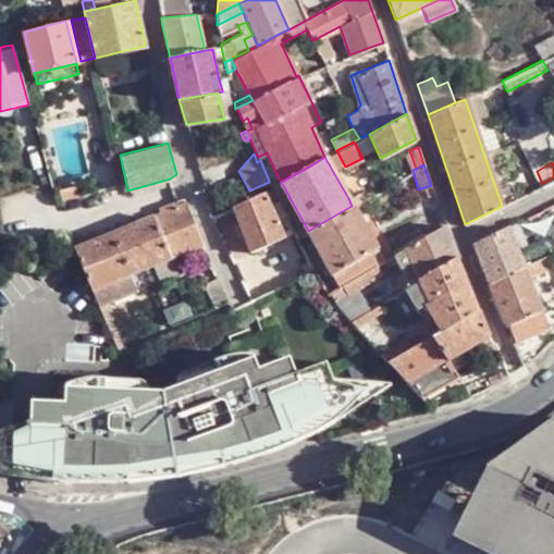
[(269,182),(272,187),(281,182),(278,176),(269,181),(269,182)]
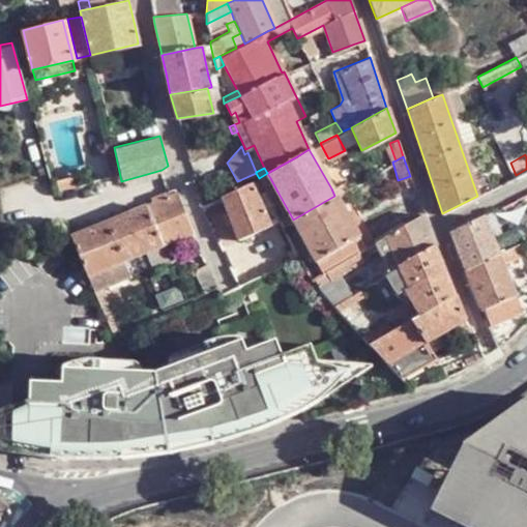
[(267,173),(259,178),(261,183),(270,178),(267,173)]
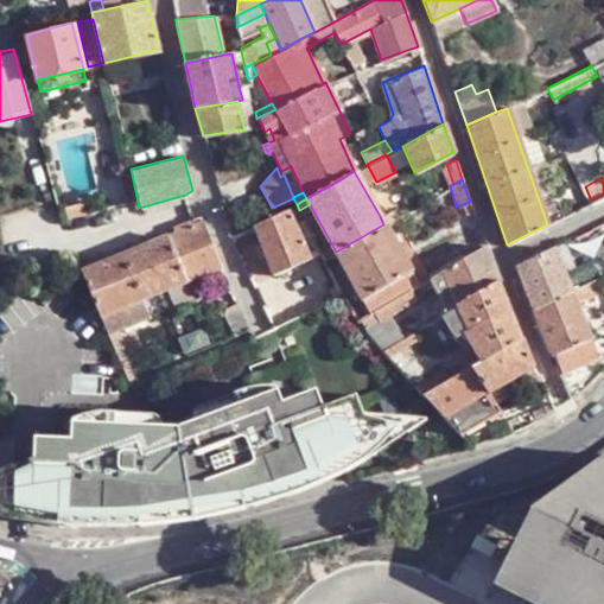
[(287,209),(254,224),(269,267),(272,274),(294,265),(309,258),(287,209)]
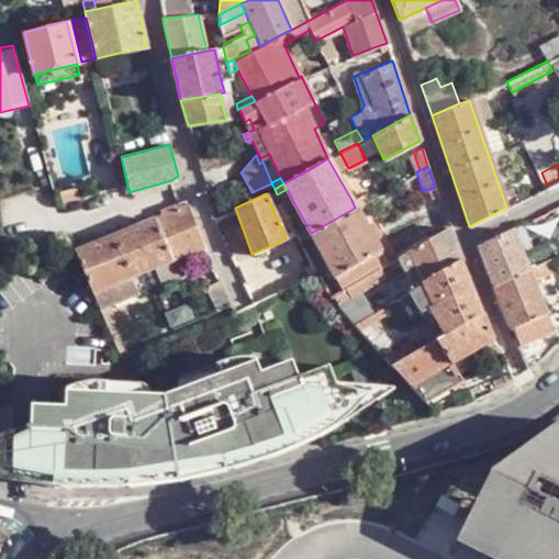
[(351,200),(355,208),(367,201),(362,193),(351,200)]
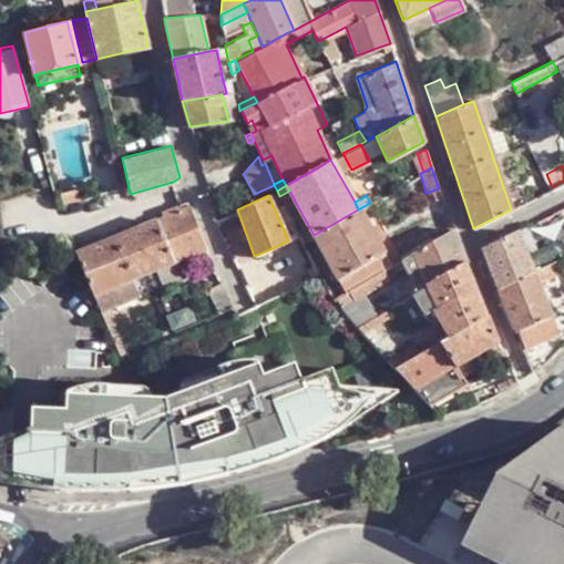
[(162,217),(177,211),(175,205),(160,212),(162,217)]
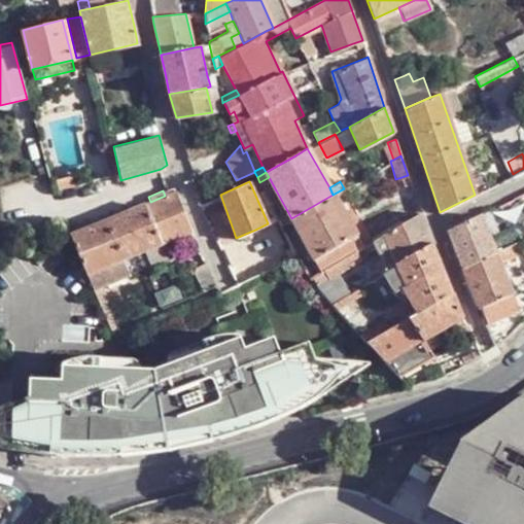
[(185,221),(175,193),(165,196),(150,202),(144,204),(149,216),(161,241),(188,230),(185,221)]
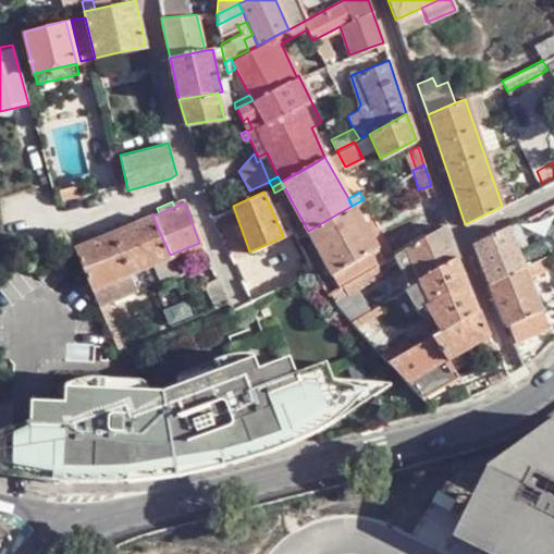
[(432,212),(439,210),(438,204),(429,206),(432,212)]
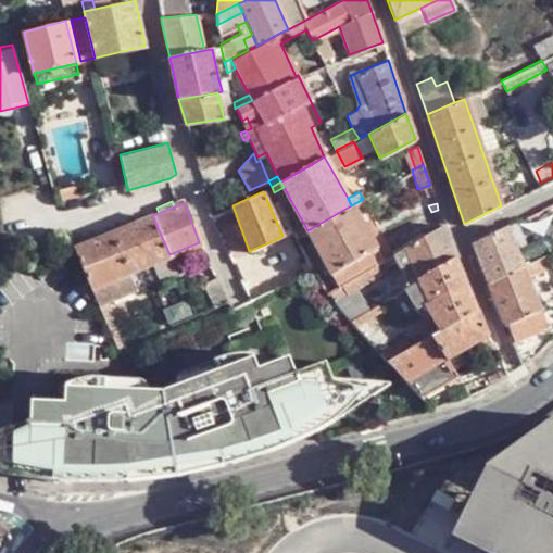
[(337,286),(339,284),(374,264),(380,261),(374,249),(376,249),(351,205),(308,230),(319,254),(337,286)]
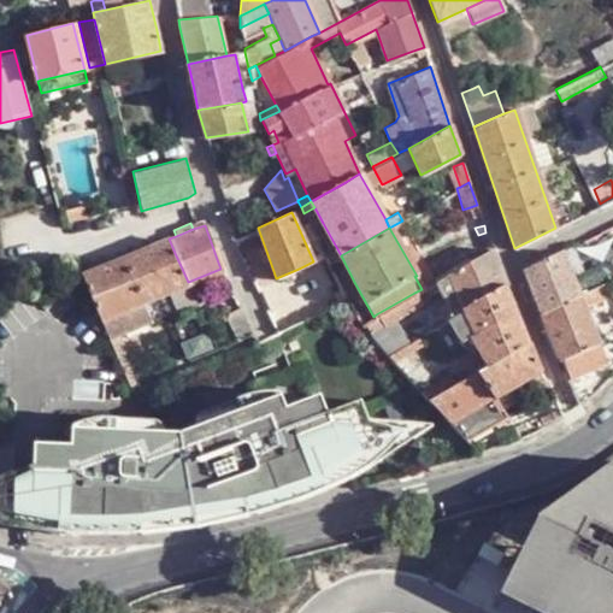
[(142,295),(145,301),(188,282),(175,253),(169,239),(124,258),(136,286),(142,295)]
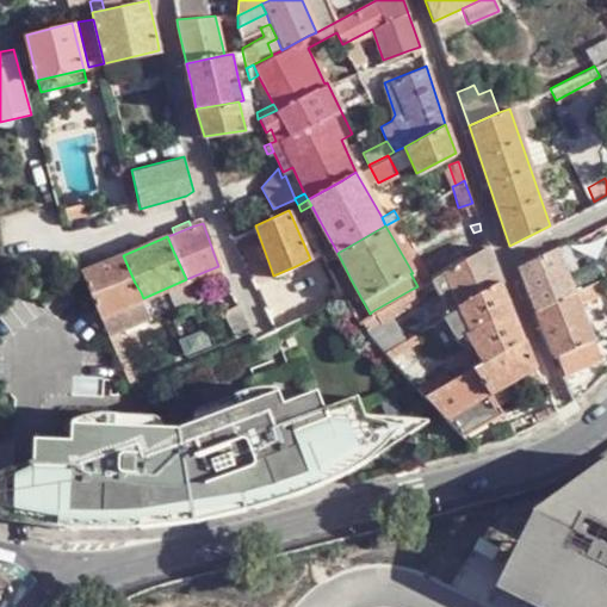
[(457,305),(499,282),(485,245),(475,251),(440,272),(457,305)]
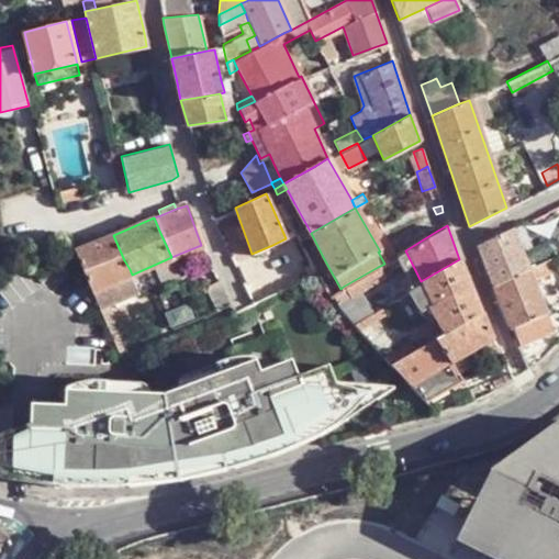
[(477,245),(492,287),(529,270),(522,250),(512,227),(507,230),(477,245)]
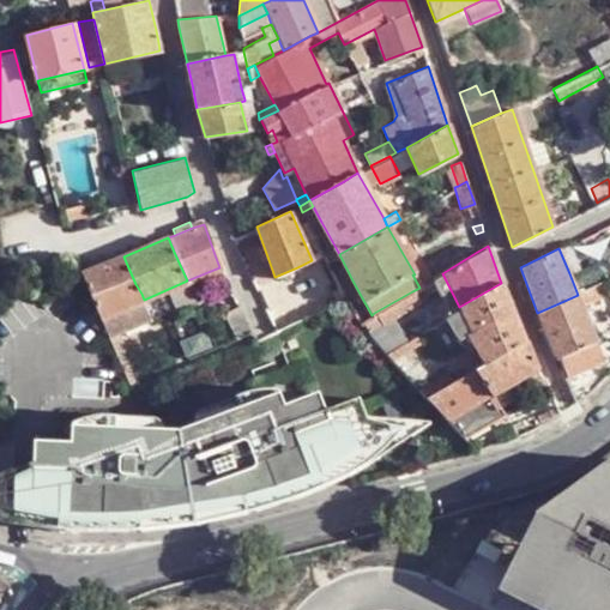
[(609,265),(607,255),(569,273),(578,295),(609,278),(609,265)]
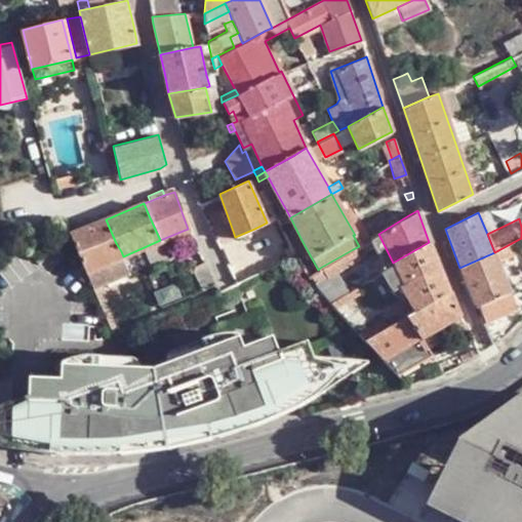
[(106,219),(69,232),(86,272),(123,256),(121,251),(116,243),(106,219)]
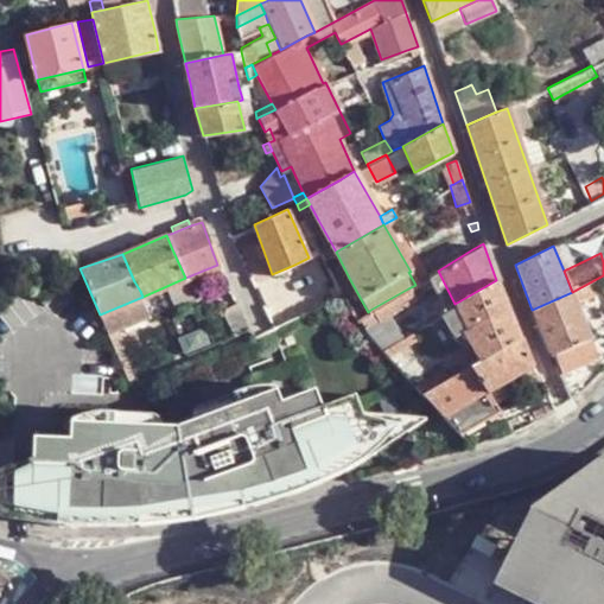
[(269,267),(248,277),(254,290),(272,283),(268,274),(272,274),(269,267)]
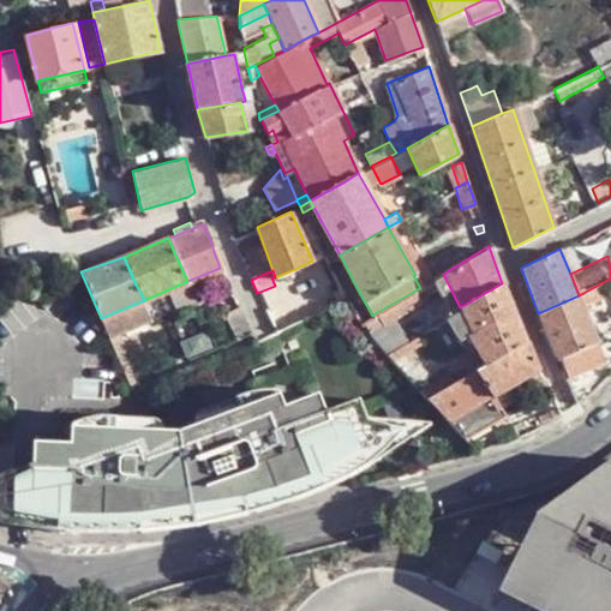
[(486,364),(526,342),(502,283),(460,307),(472,331),(468,334),(486,364)]
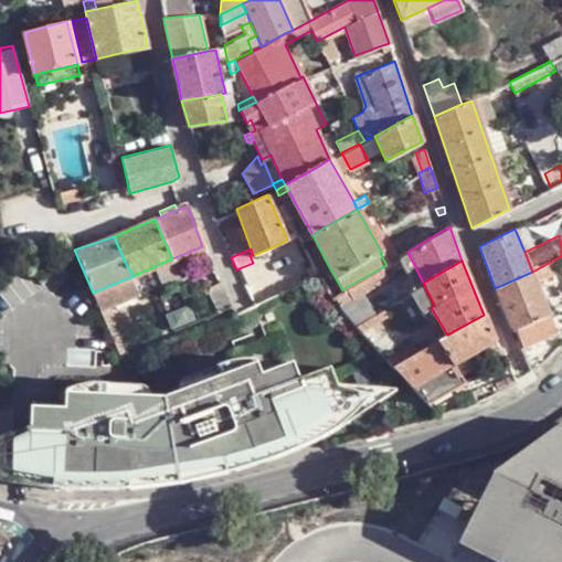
[(380,268),(345,288),(350,298),(385,277),(380,268)]
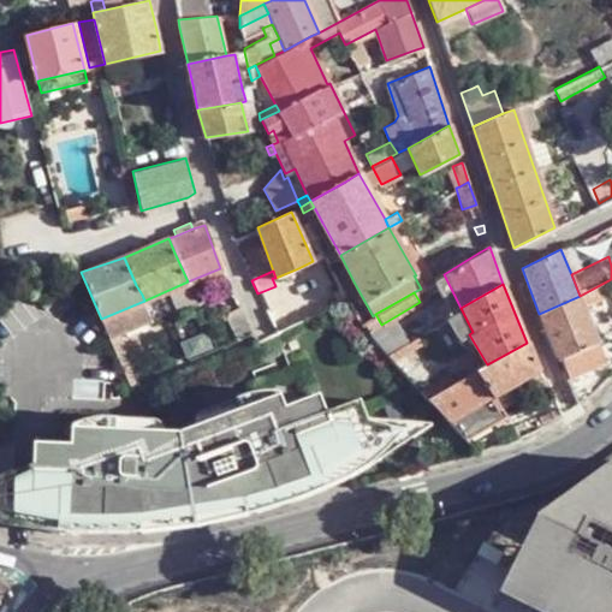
[(539,314),(558,361),(598,345),(580,296),(539,314)]
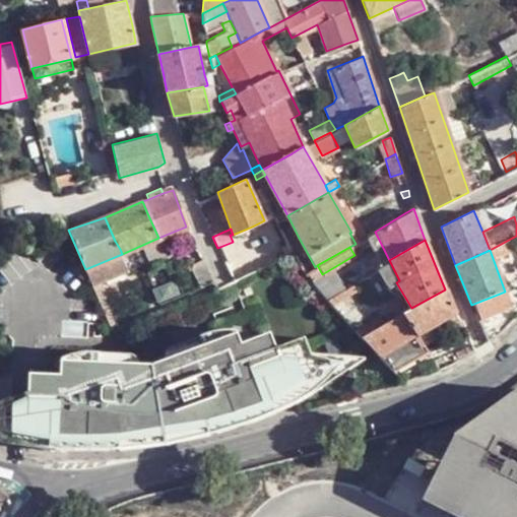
[(199,286),(212,281),(201,259),(190,263),(199,286)]
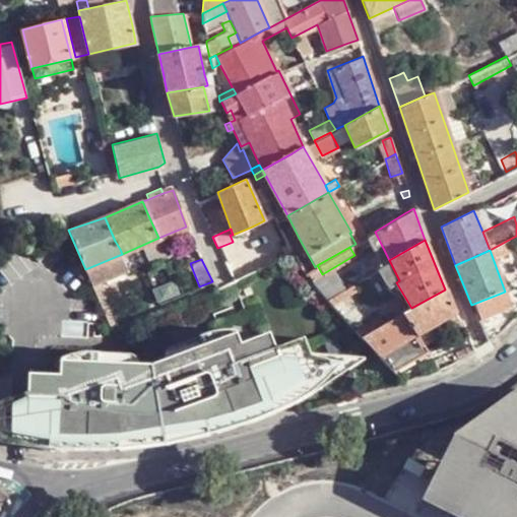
[(368,273),(325,299),(329,304),(371,279),(368,273)]
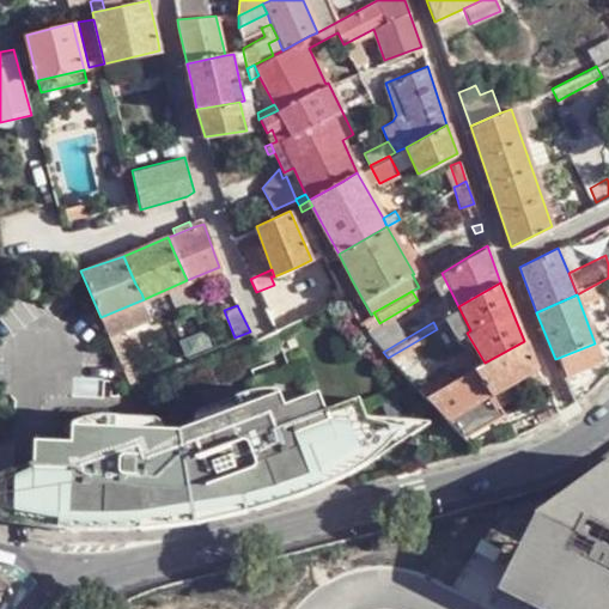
[(109,335),(128,381),(136,377),(133,371),(135,370),(117,332),(109,335)]
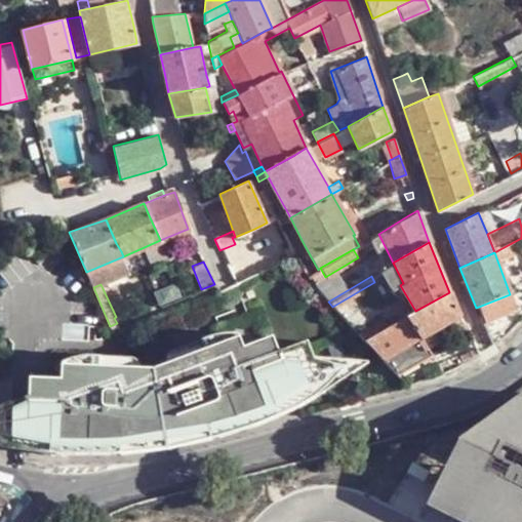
[(418,338),(420,337),(458,315),(449,292),(415,311),(407,317),(418,338)]
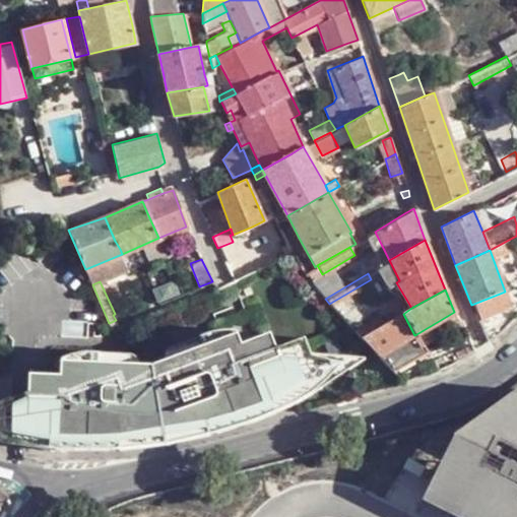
[(471,305),(477,321),(511,307),(505,292),(471,305)]
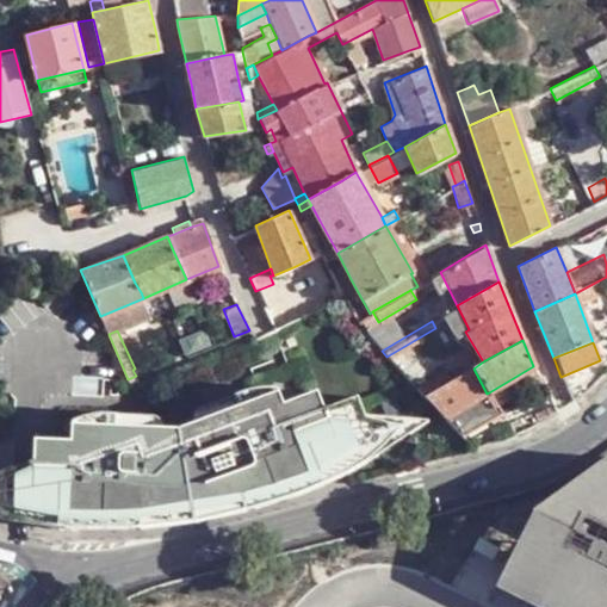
[(500,412),(489,392),(487,394),(474,369),(452,381),(425,397),(444,417),(457,431),(460,435),(500,412)]
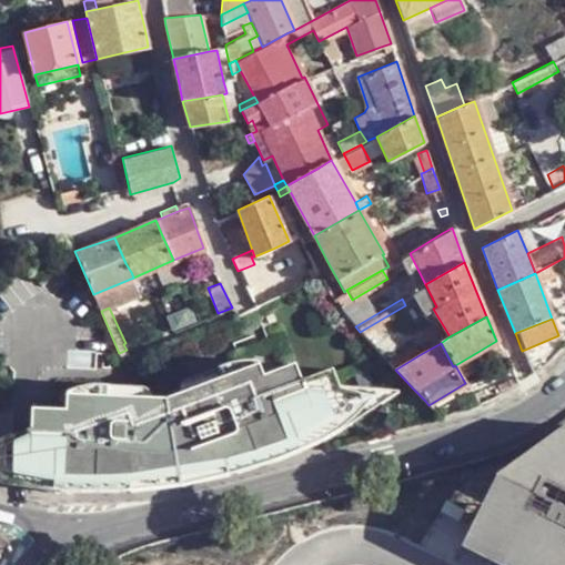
[(386,360),(395,370),(421,354),(414,344),(386,360)]
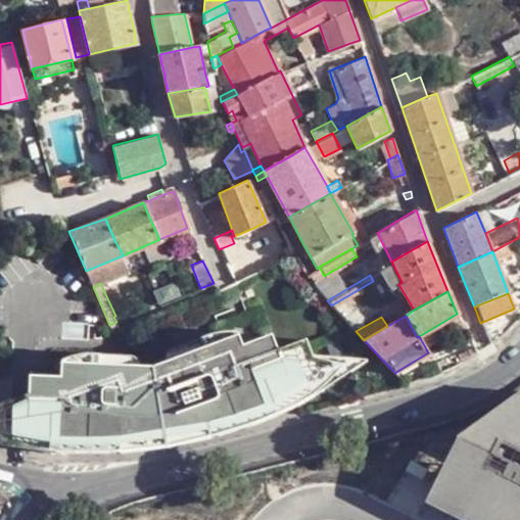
[(308,387),(321,382),(305,340),(276,350),(271,335),(241,346),(237,336),(152,368),(92,366),(91,372),(61,371),(60,379),(45,379),(43,452),(57,453),(77,453),(77,438),(114,440),(122,439),(164,432),(207,424),(214,423),(249,410),(255,424),(270,418),(298,406),(312,397),(308,387)]
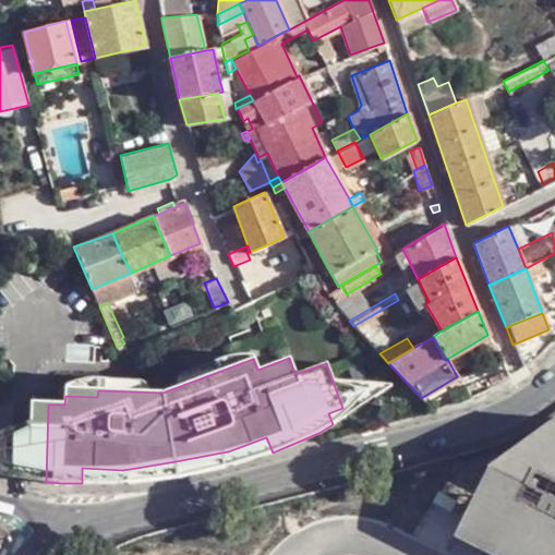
[(12,431),(13,400),(12,400),(1,403),(0,403),(0,436),(12,431)]
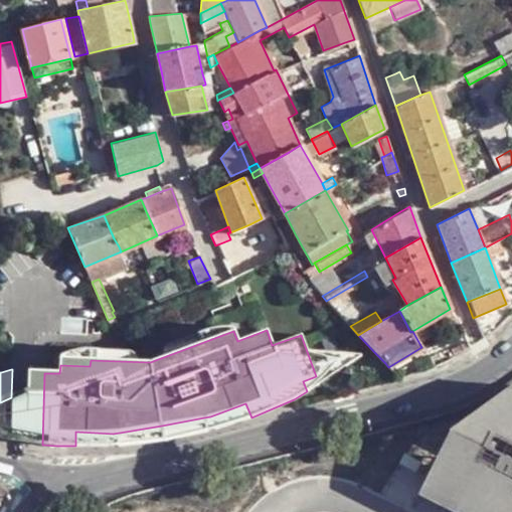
[(42,445),(44,373),(29,372),(28,390),(11,397),(0,402),(0,437),(42,445)]
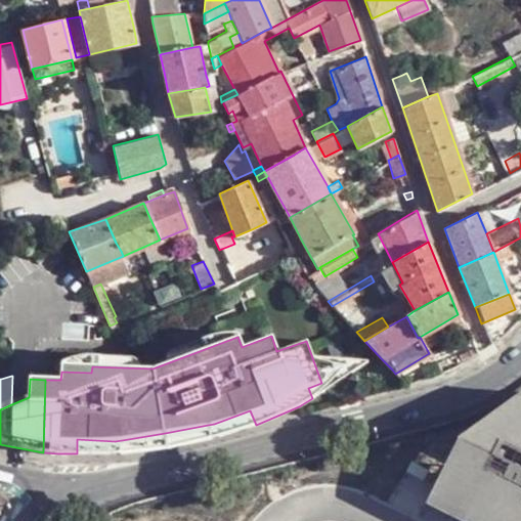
[(520,520),(520,402),(461,429),(427,501),(469,520),(520,520)]
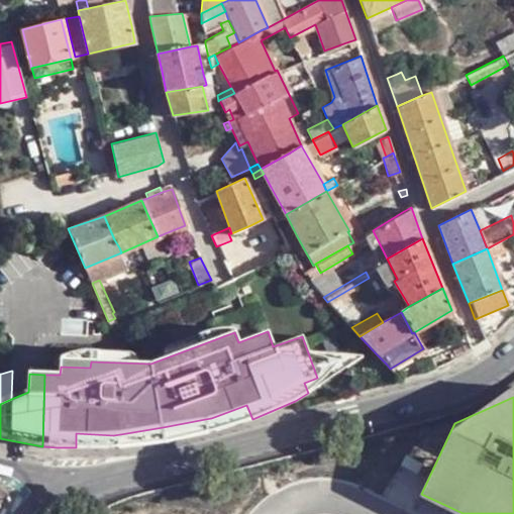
[(211,418),(215,430),(252,419),(246,405),(211,418)]
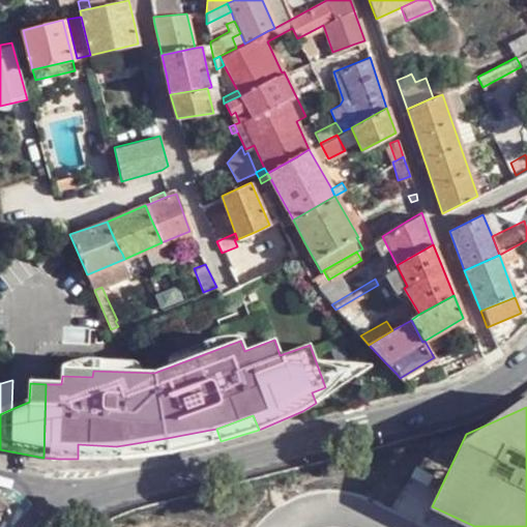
[(167,438),(170,454),(215,442),(210,430),(167,438)]
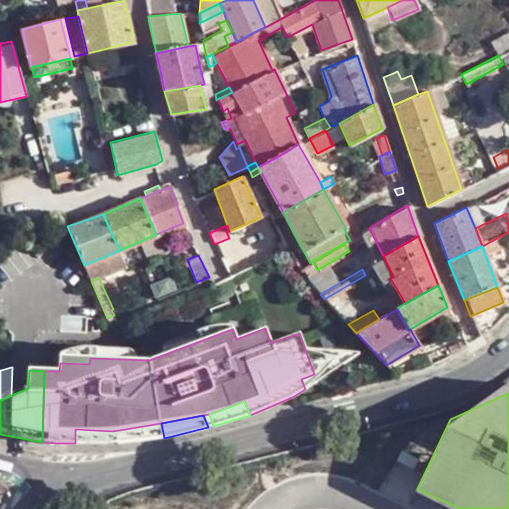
[(119,430),(118,443),(164,438),(161,423),(119,430)]
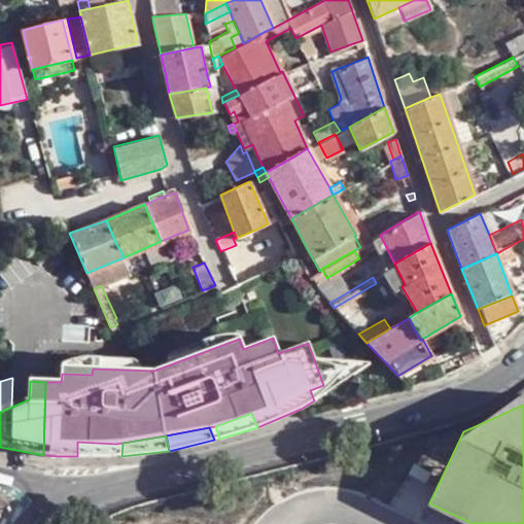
[(77,442),(77,456),(115,456),(115,444),(77,442)]
